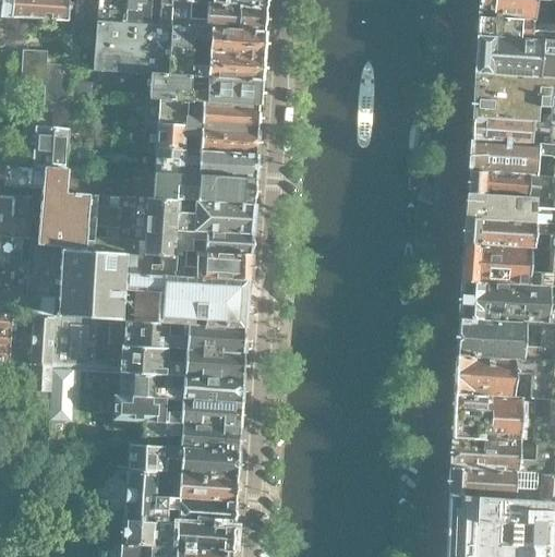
[(71,17),(71,0),(7,0),(5,14),(71,17)]
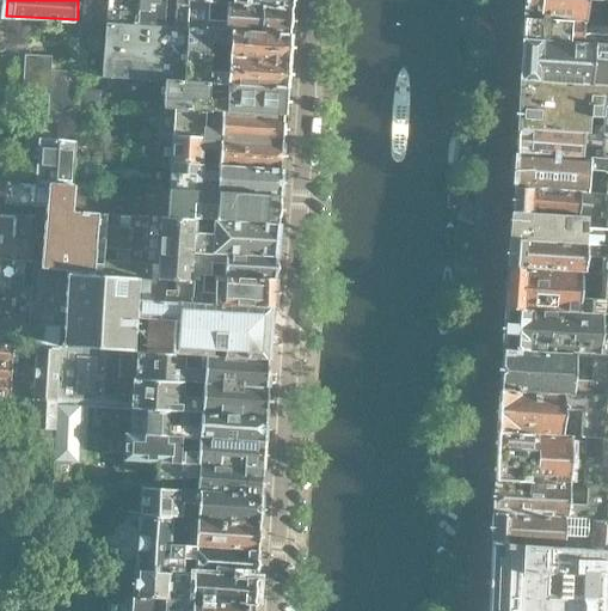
[(165,26),(166,0),(85,0),(85,20),(165,26)]
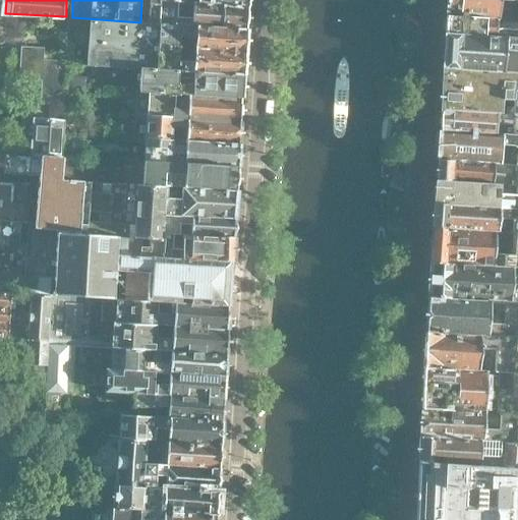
[(141,0),(140,22),(160,23),(161,0),(167,1),(167,0),(141,0)]
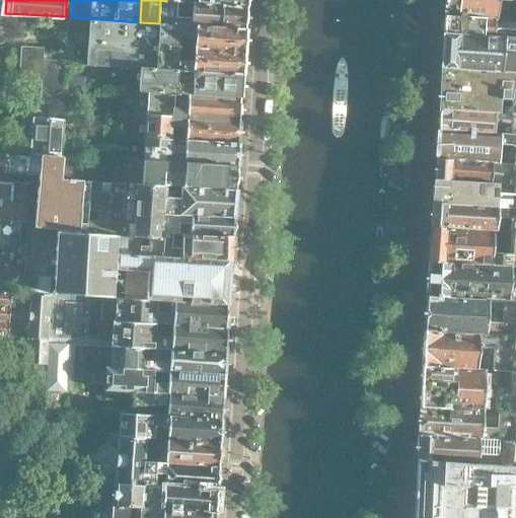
[(246,28),(247,14),(247,6),(196,2),(195,15),(179,14),(180,2),(166,1),(160,0),(159,23),(246,28)]
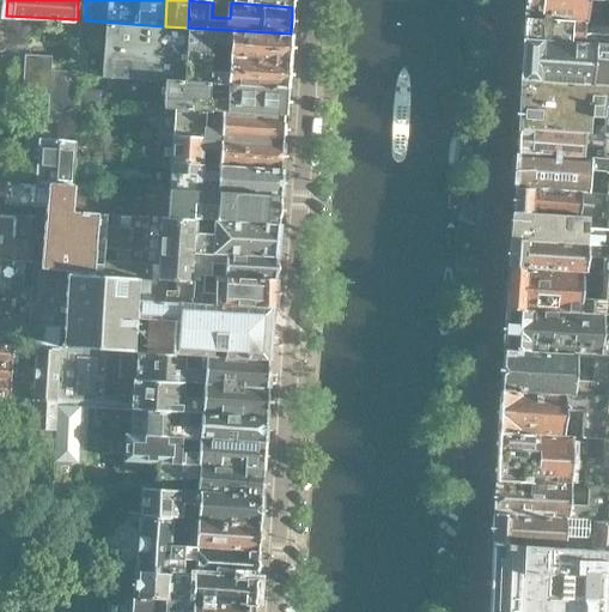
[(590,23),(591,0),(528,0),(528,18),(585,23),(590,23)]
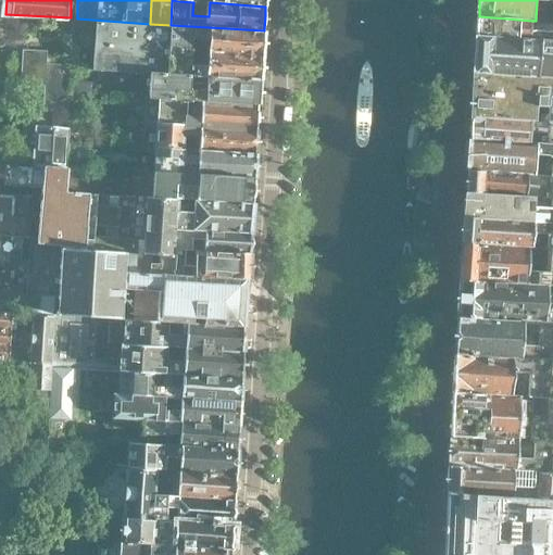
[(552,32),(531,30),(531,21),(479,16),(478,35),(552,40),(552,32)]
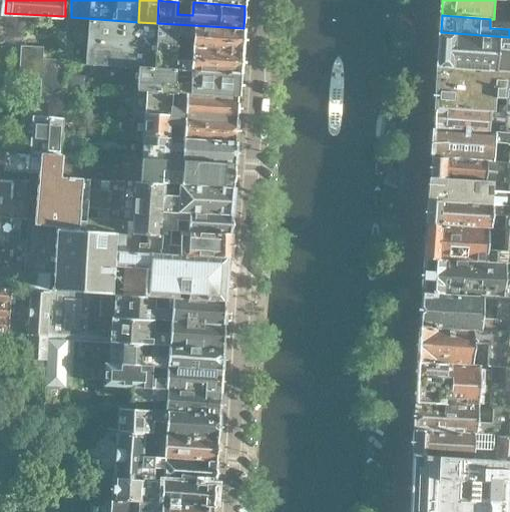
[(157,23),(138,22),(71,17),(69,40),(175,46),(195,48),(241,51),(243,28),(157,23)]
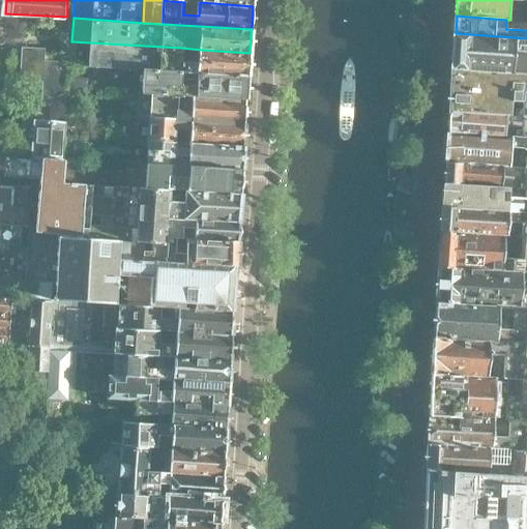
[(526,38),(456,33),(450,33),(449,46),(455,46),(454,69),(526,74),(526,38)]
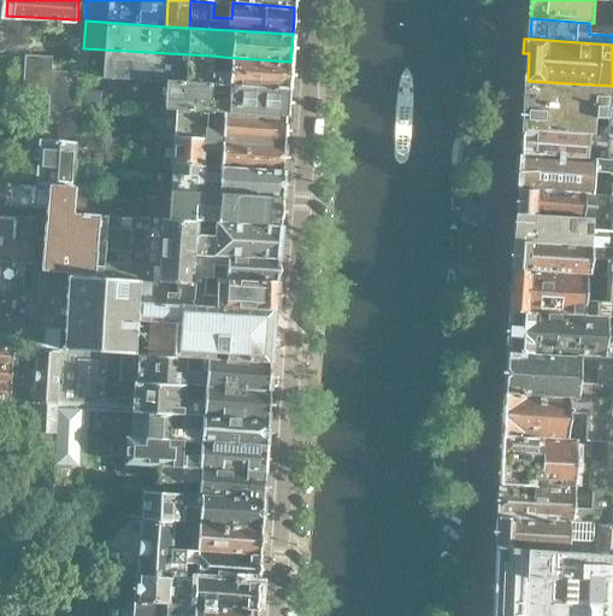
[(211,70),(211,56),(83,48),(82,63),(82,75),(289,88),(290,62),(235,58),(234,72),(211,70)]
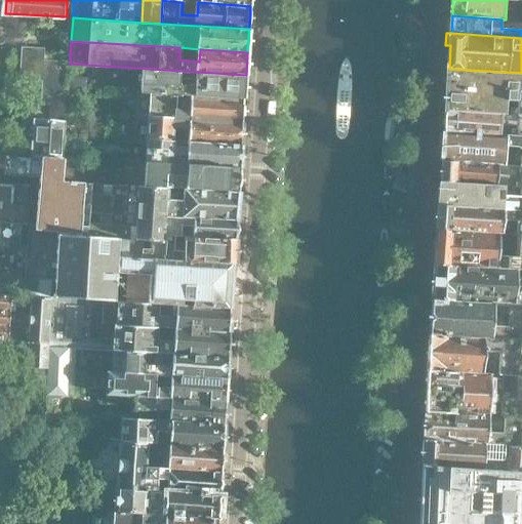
[(68,87),(70,64),(70,53),(48,52),(46,82),(27,81),(26,88),(45,89),(45,98),(70,99),(70,88),(68,87)]
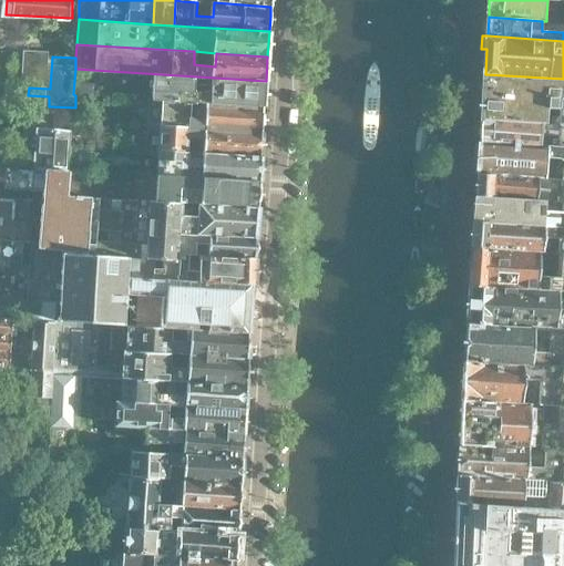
[(264,106),(266,81),(75,69),(73,94),(75,95),(129,99),(130,79),(147,80),(147,85),(155,85),(154,100),(264,106)]
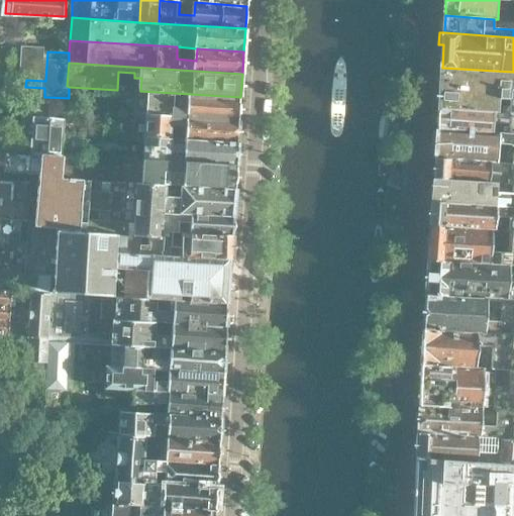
[(513,72),(442,68),(441,85),(436,85),(436,92),(441,92),(440,108),(497,112),(498,98),(511,99),(510,113),(513,113),(513,72)]
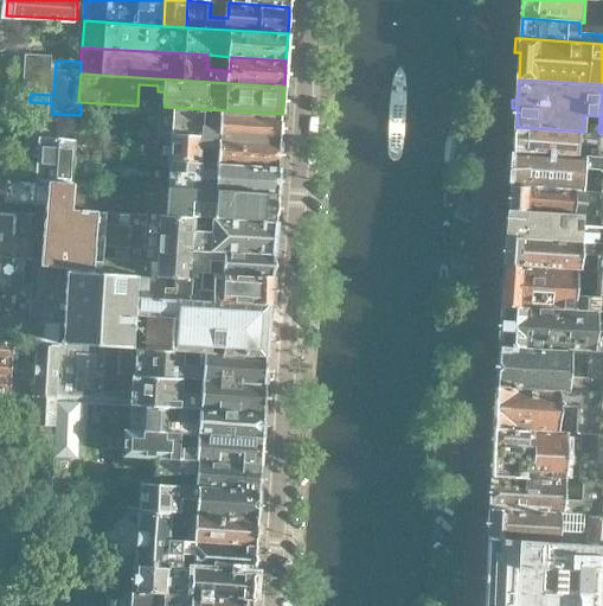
[(281,140),(282,122),(282,114),(165,107),(161,107),(159,133),(170,134),(281,140)]
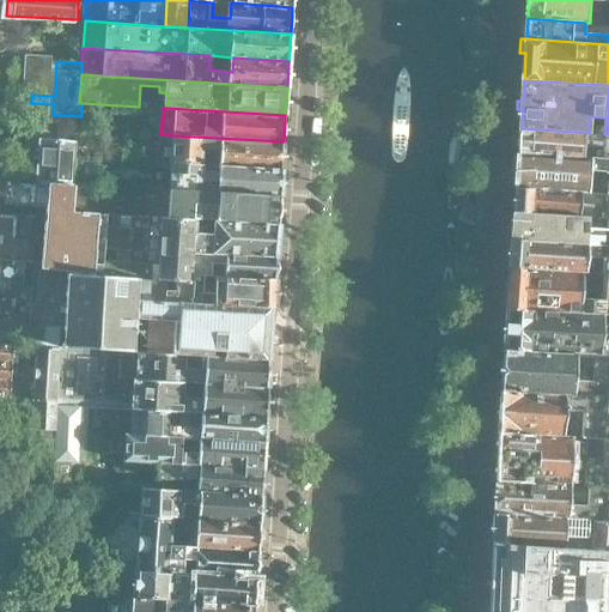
[(518,187),(583,192),(583,193),(603,194),(608,194),(608,134),(604,134),(589,133),(522,128),(518,187)]
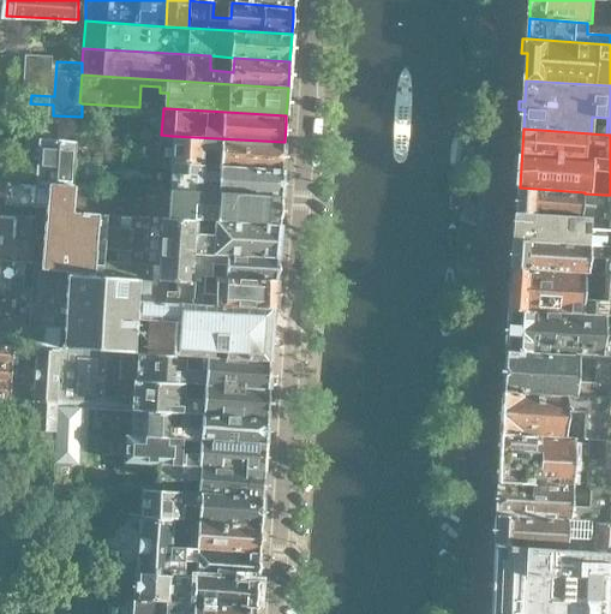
[(75,184),(77,156),(77,145),(79,145),(81,138),(46,136),(42,182),(75,184)]
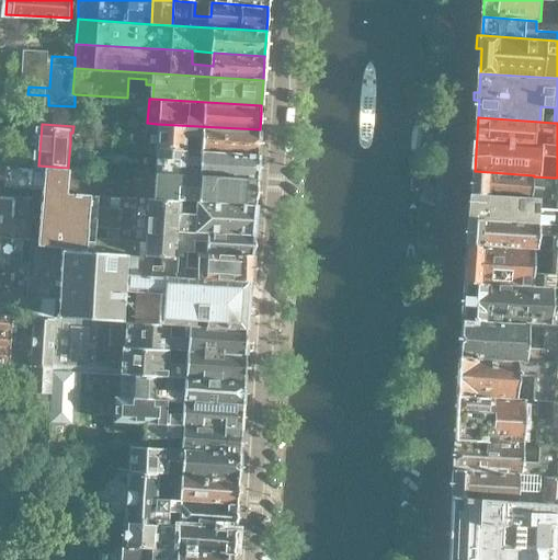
[(259,155),(259,138),(260,129),(157,124),(157,129),(148,129),(147,148),(189,150),(205,151),(259,155)]
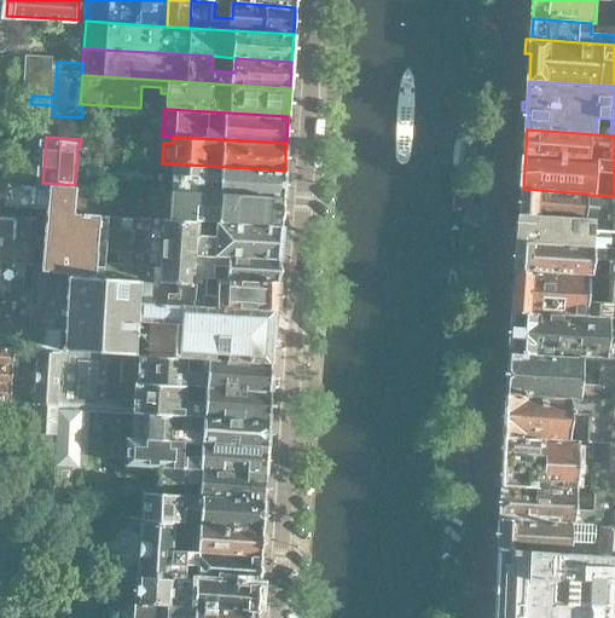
[(102,186),(103,160),(77,157),(75,185),(77,185),(102,186)]
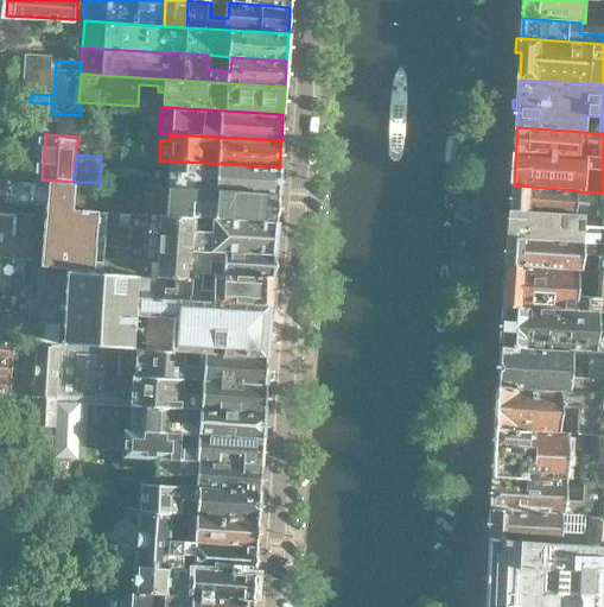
[(278,194),(279,185),(280,168),(222,164),(220,184),(202,183),(204,163),(159,160),(157,160),(157,169),(173,169),(172,188),(278,194)]
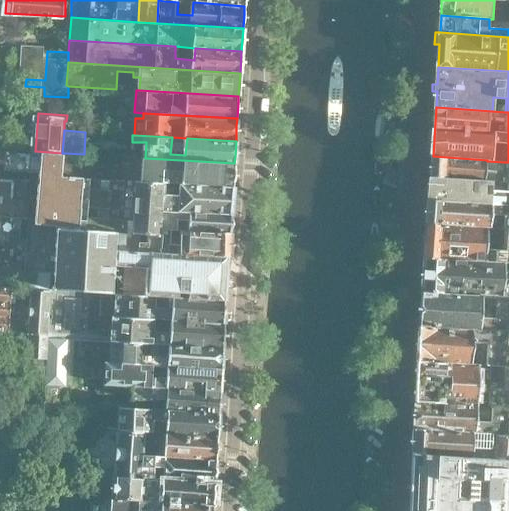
[(31,173),(32,151),(7,149),(6,170),(31,173)]
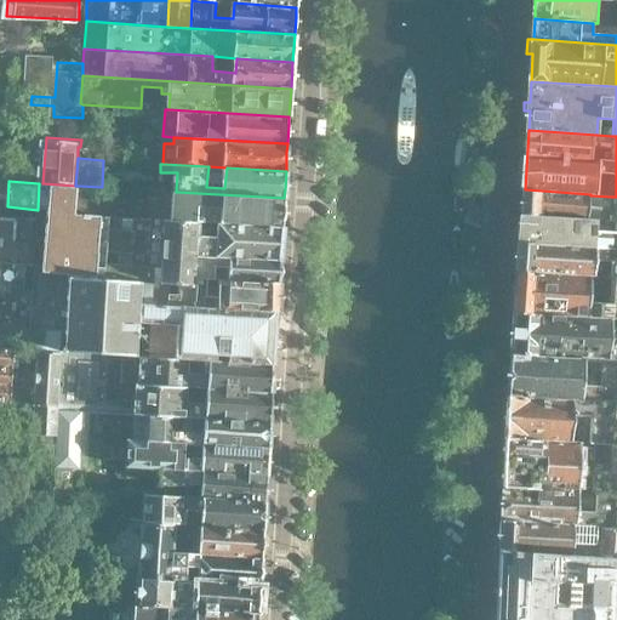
[(137,280),(142,217),(101,215),(76,214),(78,186),(75,186),(43,183),(39,183),(38,210),(49,210),(44,273),(67,274),(67,278),(70,278),(70,276),(137,280)]
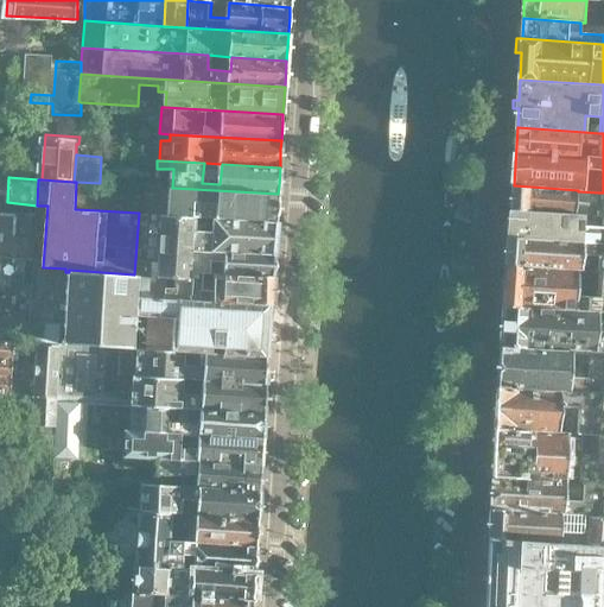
[(99,210),(100,183),(76,182),(75,209),(99,210)]
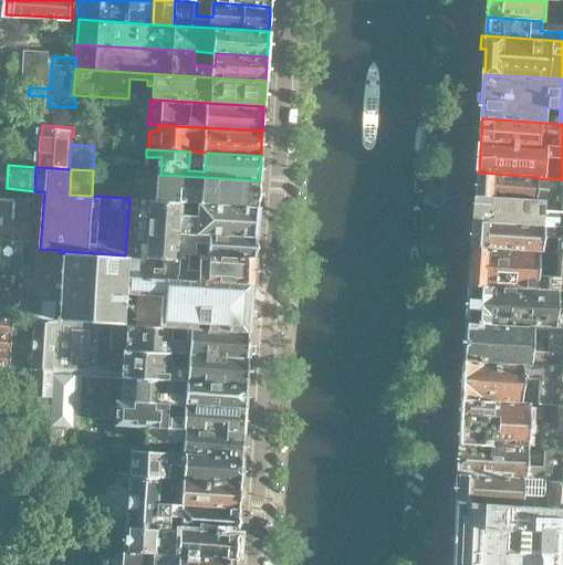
[(562,179),(558,179),(556,191),(538,190),(539,178),(539,177),(479,173),(478,196),(562,201),(562,179)]
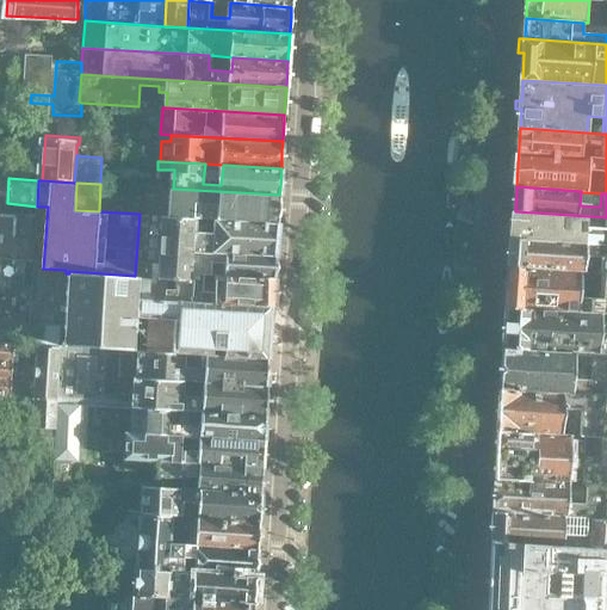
[(278,222),(279,205),(279,195),(173,189),(172,209),(166,209),(163,207),(154,205),(152,208),(146,208),(146,214),(278,222)]
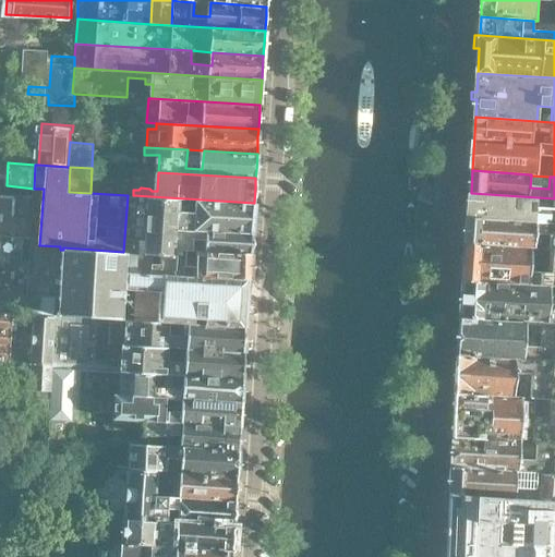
[(35,196),(0,193),(0,210),(34,214),(35,196)]
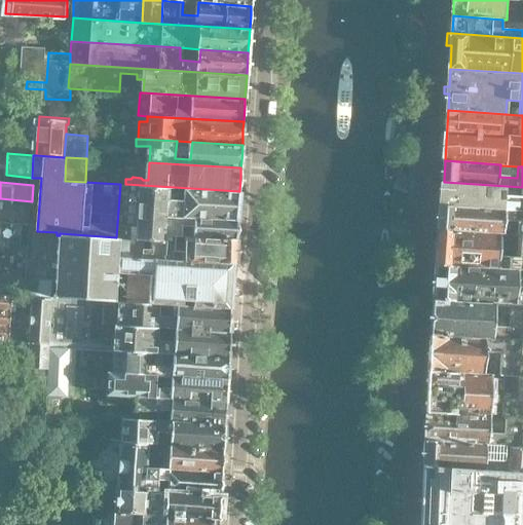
[(522,187),(444,182),(442,204),(522,210),(522,187)]
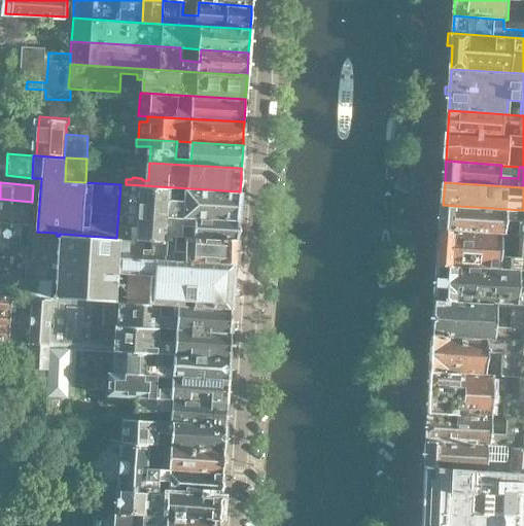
[(238,219),(239,210),(240,191),(126,184),(120,184),(116,238),(120,238),(131,239),(155,240),(177,241),(188,242),(237,245),(237,239),(198,236),(184,236),(167,235),(168,215),(238,219)]
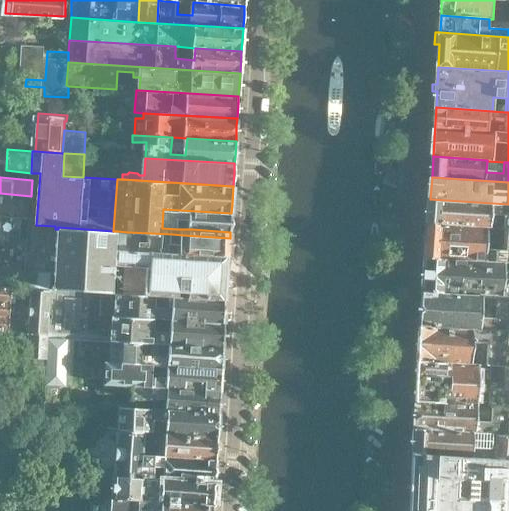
[(0,216),(29,218),(31,196),(0,193),(0,216)]
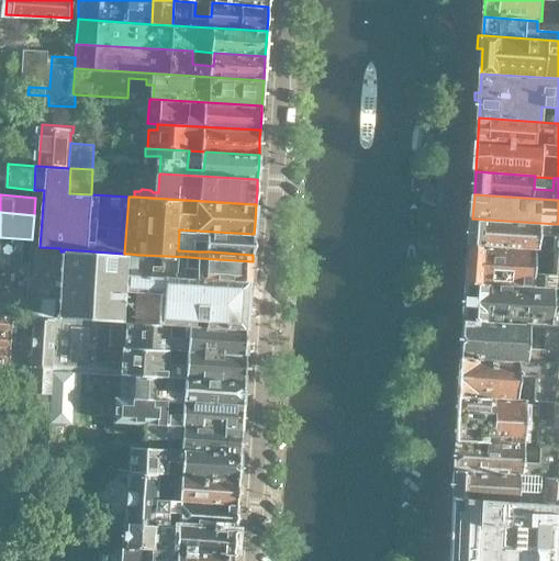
[(538,249),(539,234),(555,235),(555,238),(557,238),(556,248),(554,248),(554,250),(557,250),(558,250),(558,224),(472,219),(467,219),(466,231),(472,231),(471,245),(538,249)]
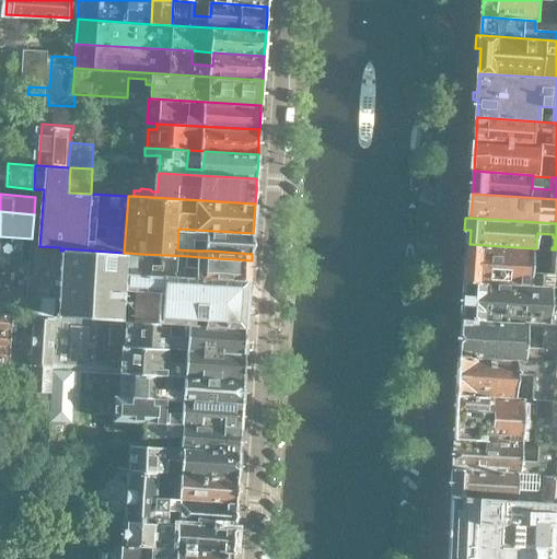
[(252,254),(253,240),(253,233),(178,229),(177,249),(196,251),(196,241),(211,242),(210,251),(252,254)]
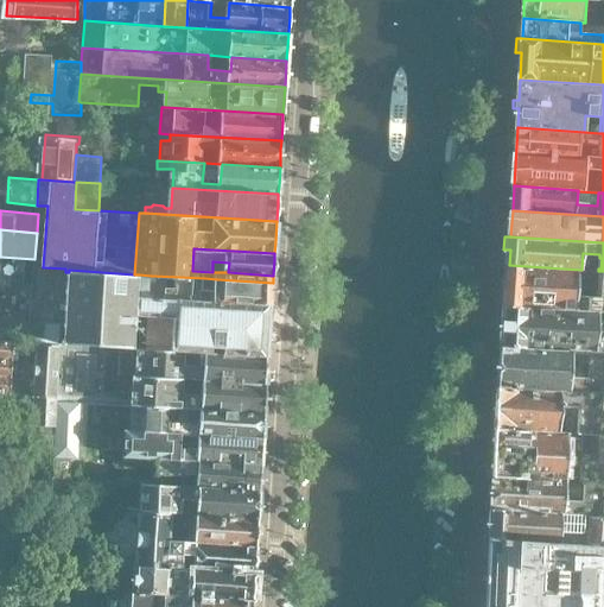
[(0,285),(35,288),(36,266),(36,260),(35,259),(0,257),(0,285)]
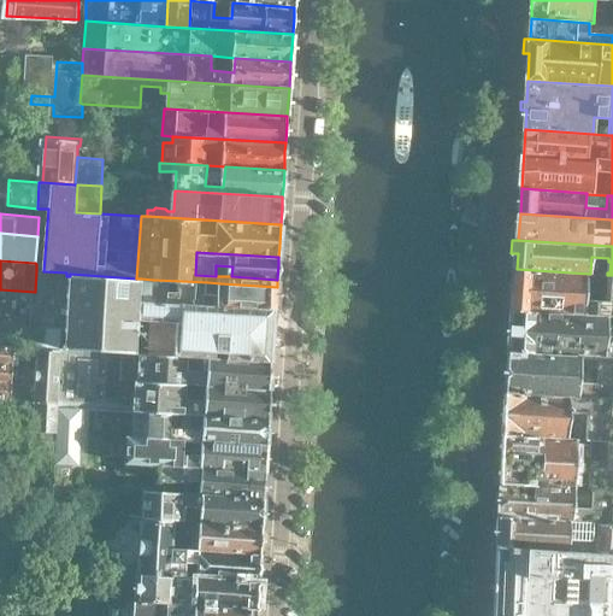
[(588,299),(589,280),(595,280),(595,274),(590,274),(517,269),(514,295),(508,295),(507,309),(513,310),(609,316),(612,316),(612,275),(611,275),(608,300),(588,299)]
